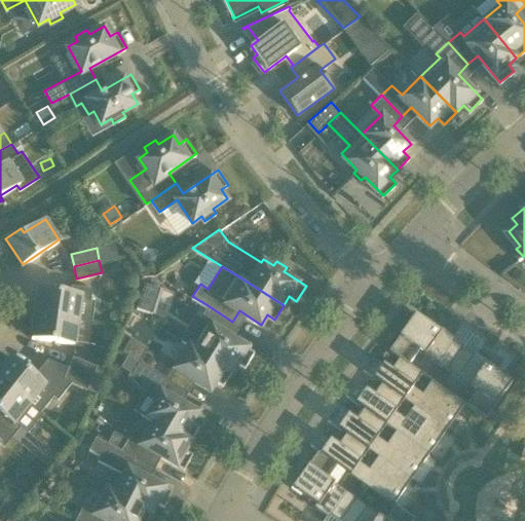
[(137,305),(152,310),(160,285),(145,280),(137,305)]
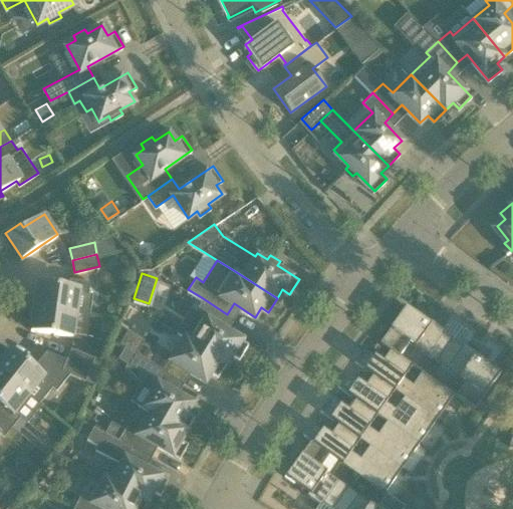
[(38,280),(34,304),(76,310),(89,312),(92,291),(89,291),(90,280),(70,277),(69,285),(38,280)]
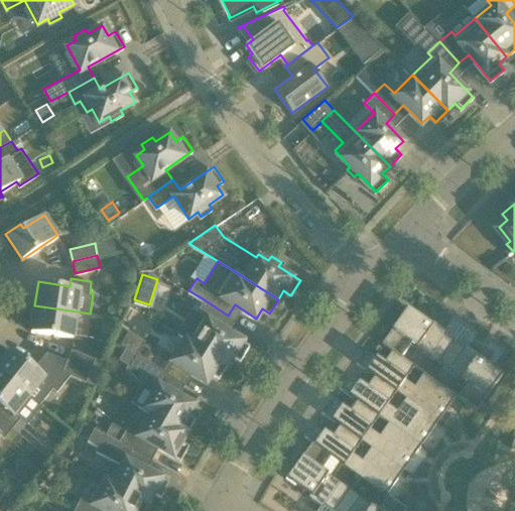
[(221,326),(228,315),(204,299),(197,310),(195,309),(179,333),(185,337),(228,363),(234,354),(241,359),(250,344),(228,330),(221,326)]
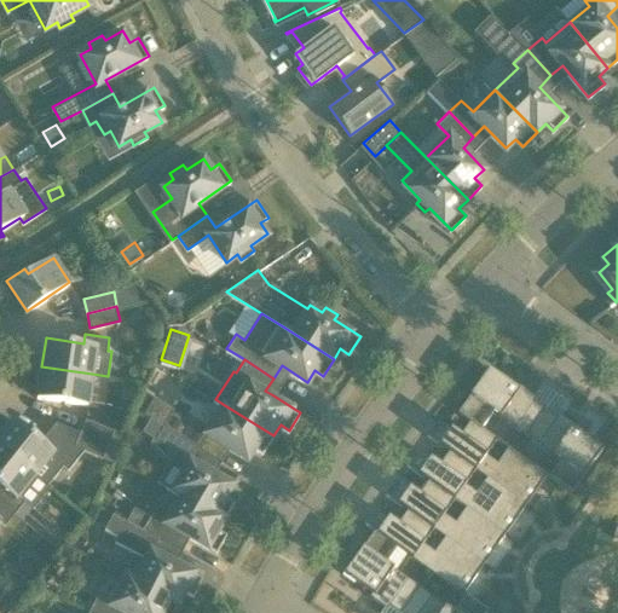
[(537,395),(535,393),(519,382),(517,386),(489,365),(458,410),(471,418),(471,417),(481,426),(481,424),(492,409),(526,433),(546,405),(535,398),(537,395)]
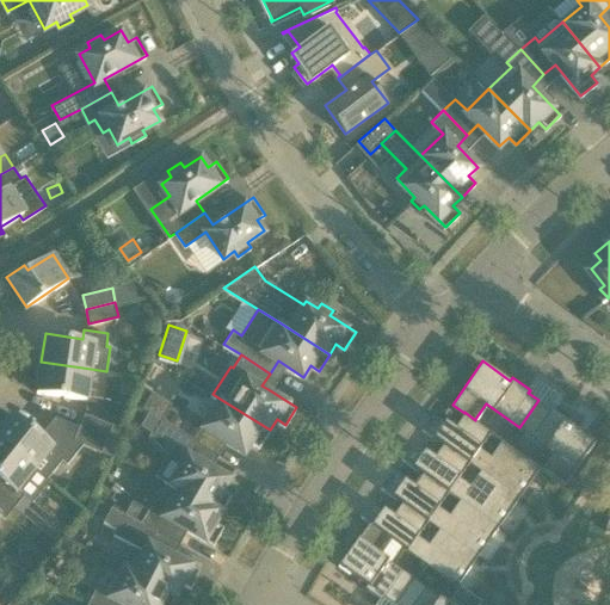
[(91,369),(41,362),(37,390),(86,397),(91,369)]
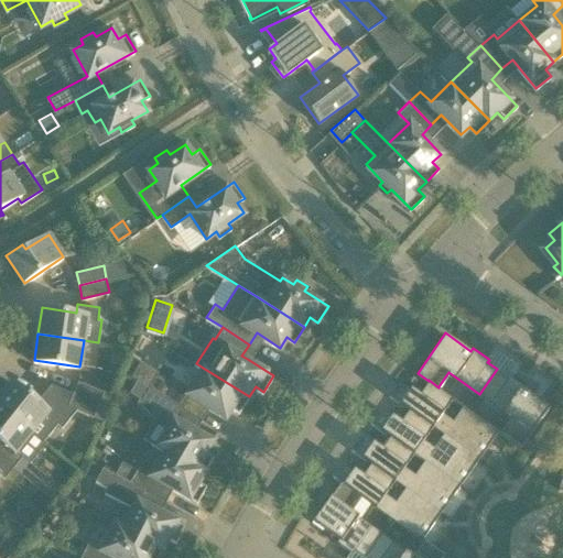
[(141,360),(131,375),(137,379),(148,385),(157,372),(158,370),(141,360)]
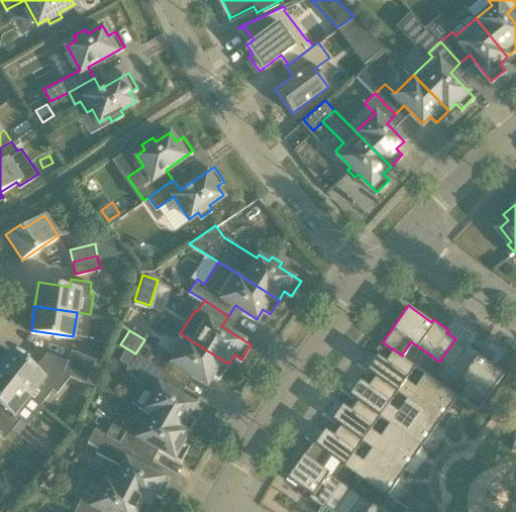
[(135,353),(138,355),(178,380),(184,369),(206,383),(212,374),(219,378),(228,364),(186,337),(175,354),(157,343),(153,347),(143,341),(135,353)]
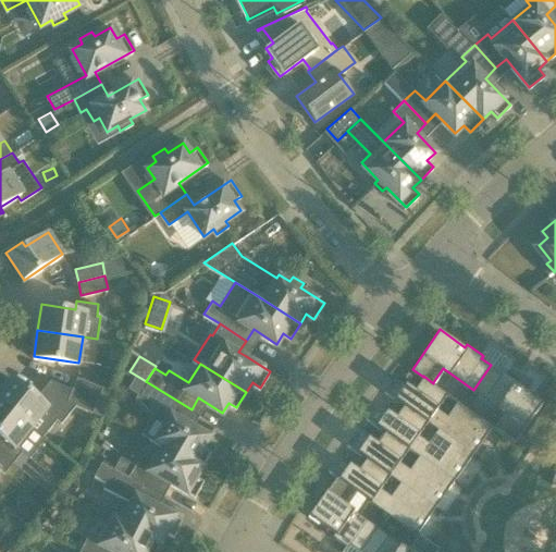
[(491,365),(473,390),(504,412),(494,426),(493,425),(492,426),(514,441),(542,402),(517,383),(519,381),(505,371),(503,369),(501,372),(491,365)]
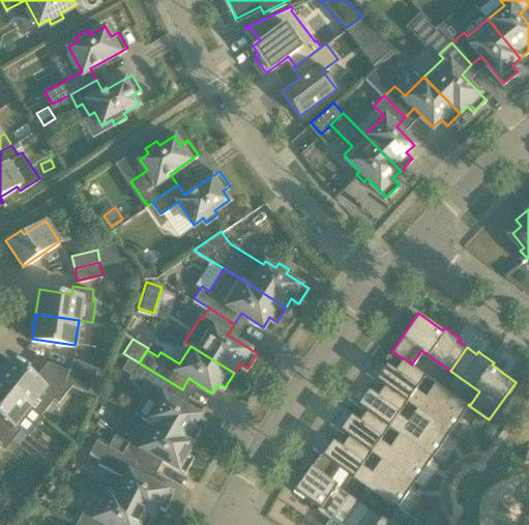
[(93,379),(93,378),(97,367),(75,356),(69,369),(93,379)]
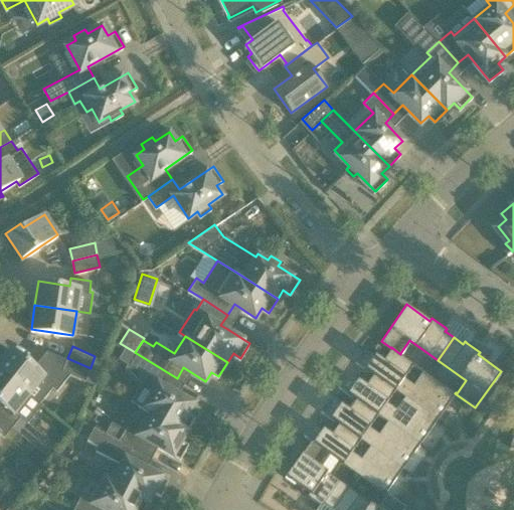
[(0,361),(0,369),(29,392),(44,373),(11,347),(0,361)]
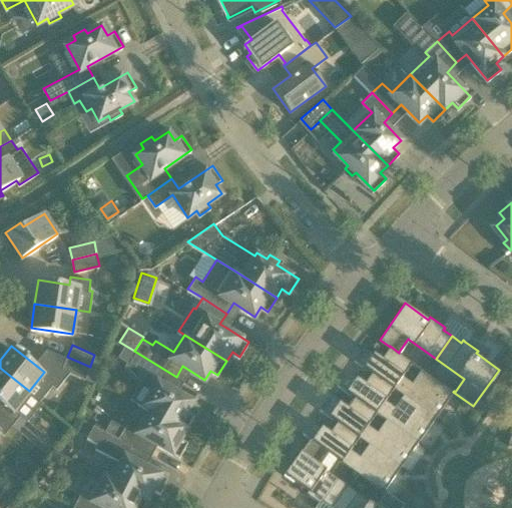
[(143,404),(186,429),(194,414),(187,410),(192,400),(170,388),(176,377),(137,353),(134,351),(124,346),(118,355),(128,361),(126,364),(129,367),(152,388),(143,404)]
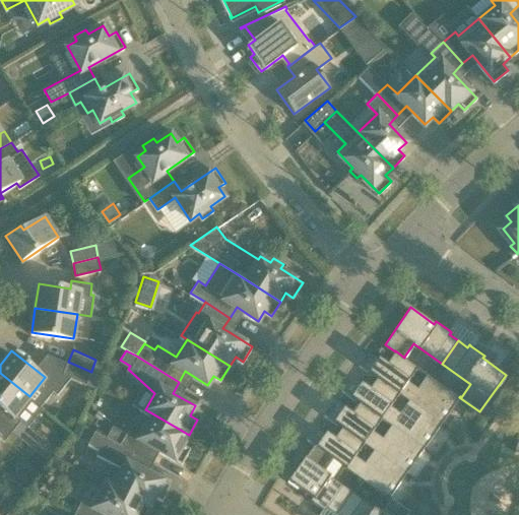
[(395,351),(378,376),(400,391),(399,392),(409,398),(436,416),(436,415),(447,401),(453,405),(459,397),(460,396),(428,373),(417,387),(408,380),(418,366),(404,357),(404,358),(395,350),(395,351)]
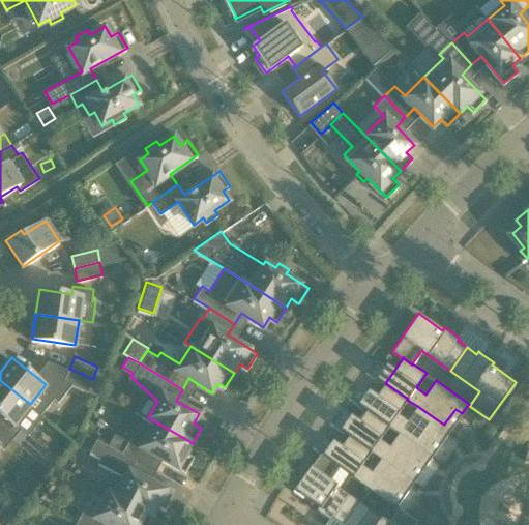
[(97,367),(93,378),(103,382),(108,369),(98,366),(97,367)]
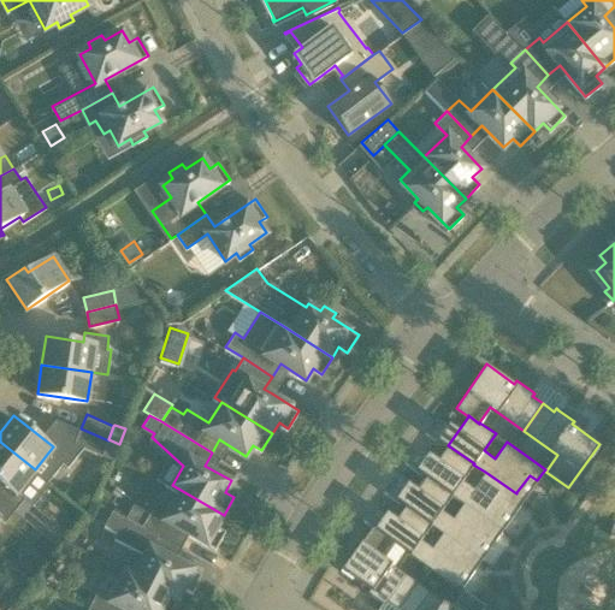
[(75,442),(102,454),(108,440),(81,428),(75,442)]
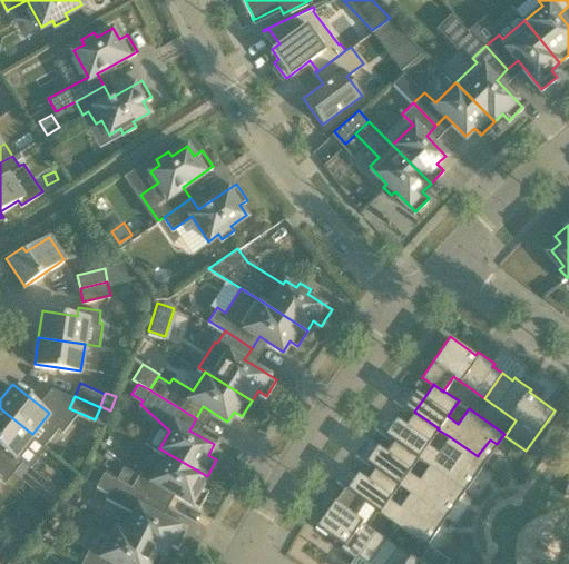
[(100,407),(95,419),(105,424),(110,411),(100,406),(100,407)]
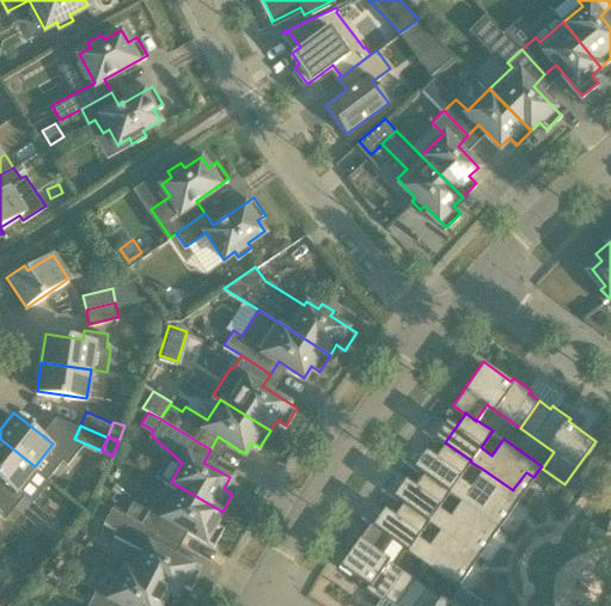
[(35,466),(0,439),(0,475),(0,476),(0,494),(14,506),(59,542),(68,530),(17,489),(35,466)]
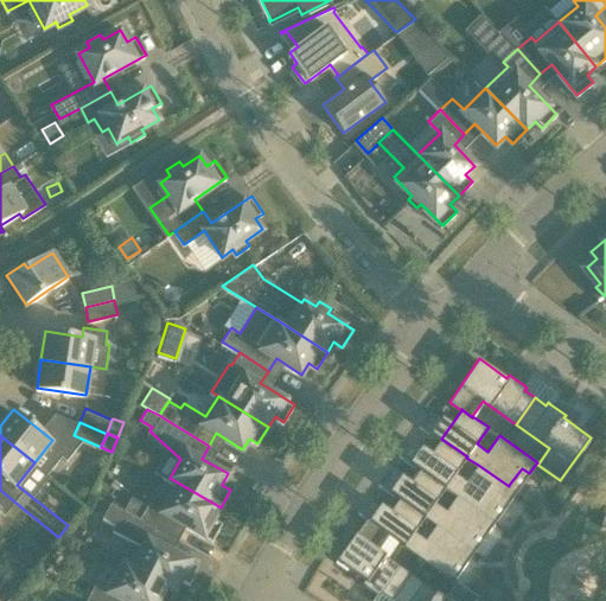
[(441,439),(421,467),(447,486),(446,486),(457,494),(458,493),(488,515),(489,515),(501,497),(509,503),(517,491),(509,485),(509,486),(478,465),(467,480),(457,472),(466,458),(467,456),(441,439)]
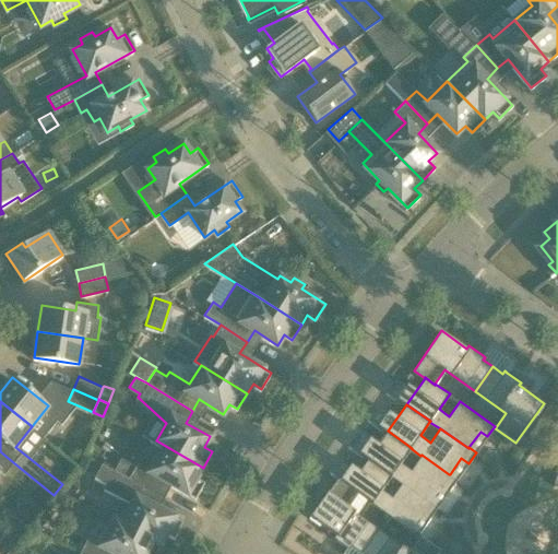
[(422,455),(420,456),(412,469),(402,462),(411,448),(412,448),(388,431),(368,458),(392,474),(392,475),(402,482),(403,482),(430,502),(431,501),(442,485),(450,490),(458,479),(450,474),(449,474),(422,455)]
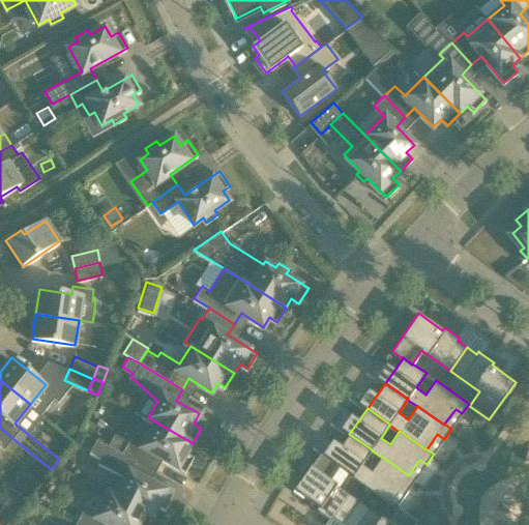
[(193,443),(148,417),(147,418),(155,423),(142,445),(130,438),(129,440),(123,450),(149,466),(156,455),(185,472),(195,457),(187,451),(193,443)]
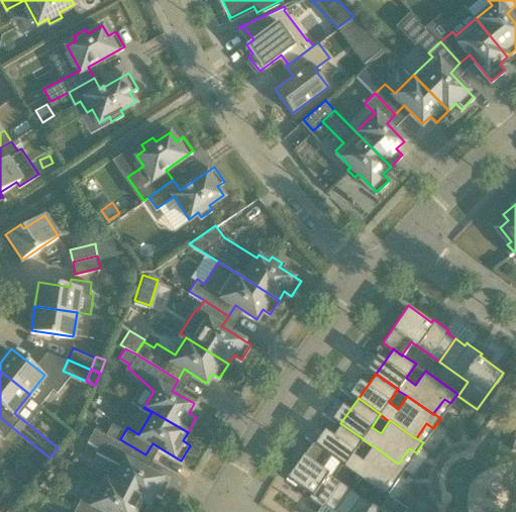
[(12,427),(0,417),(0,433),(5,437),(12,427)]
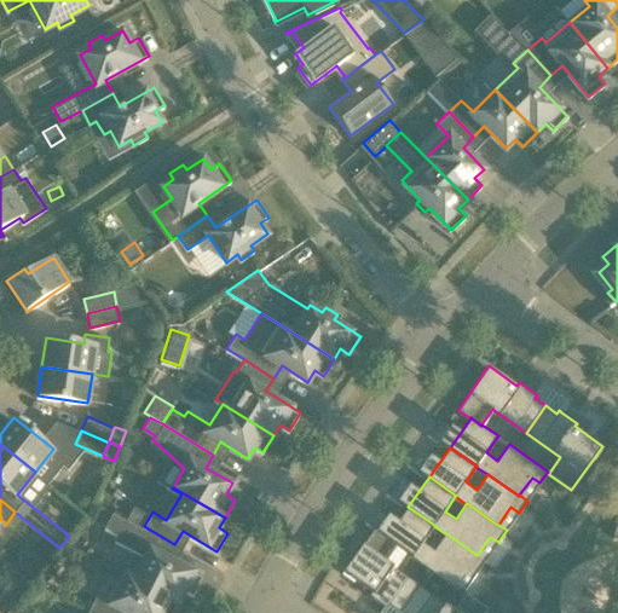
[(136,505),(127,519),(144,527),(144,526),(151,514),(136,505)]
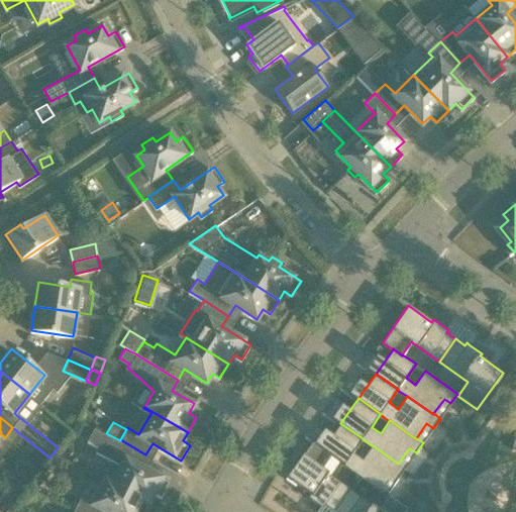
[(340,423),(324,447),(323,447),(332,453),(331,454),(380,489),(381,488),(392,473),(398,478),(405,468),(399,463),(398,464),(373,445),(372,445),(364,458),(353,451),(363,439),(363,438),(340,423)]
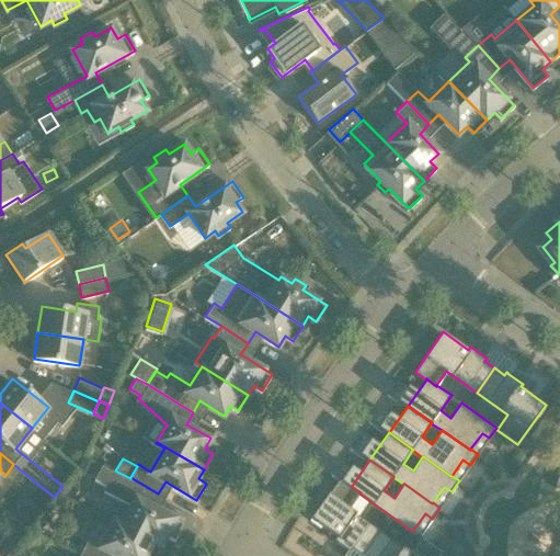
[(151,506),(158,494),(130,477),(130,478),(115,471),(103,464),(95,478),(106,485),(104,489),(133,505),(123,523),(115,520),(114,521),(162,545),(168,535),(175,540),(184,522),(151,506)]
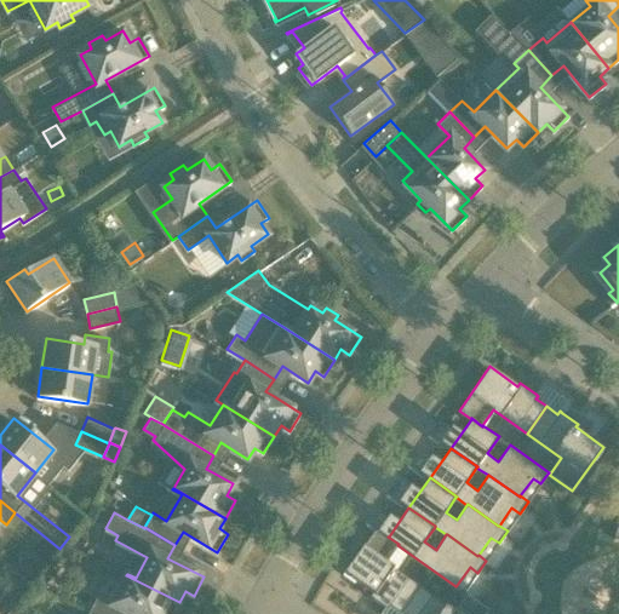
[(391,604),(402,612),(422,585),(387,561),(397,545),(399,544),(388,537),(389,537),(376,528),(345,572),(373,591),(371,595),(389,607),(391,604)]
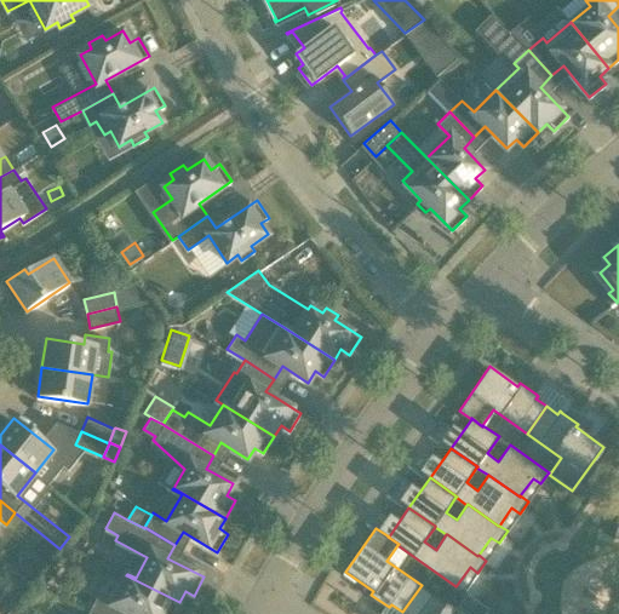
[(44,539),(38,545),(39,555),(46,561),(56,549),(44,539)]
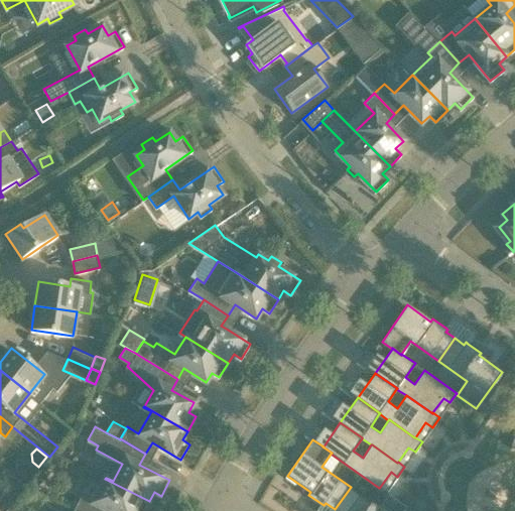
[(75,508),(81,510),(105,510),(106,510),(108,510),(143,510),(149,501),(105,479),(93,501),(82,495),(75,508)]
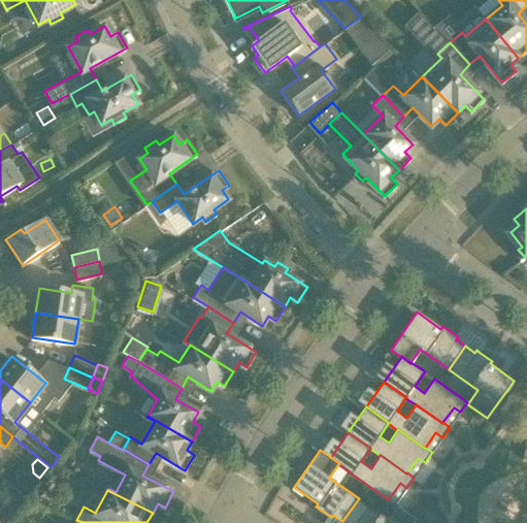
[(413,522),(417,518),(389,498),(388,499),(396,505),(387,518),(359,498),(342,521),(344,522),(413,522)]
